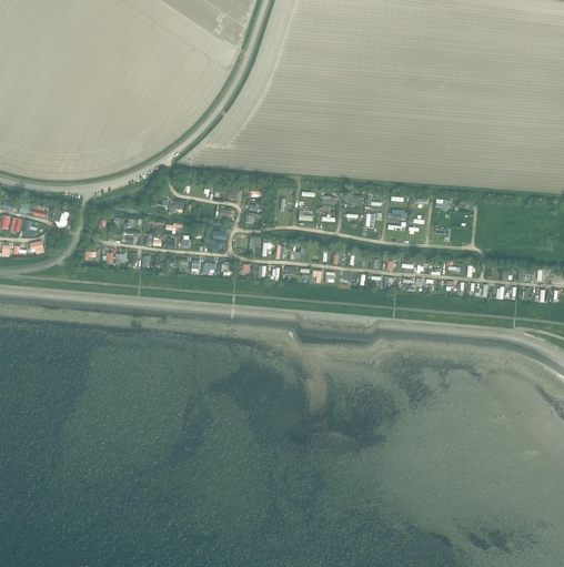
[(322,194),(322,203),(336,203),(336,199),(331,199),(331,195),(322,194)]
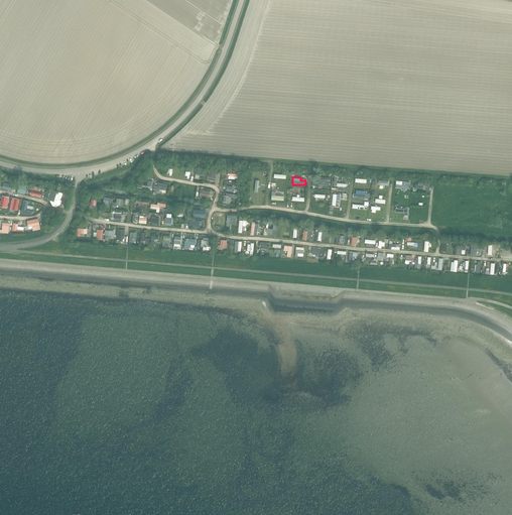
[(35,187),(26,186),(25,194),(34,196),(35,187)]
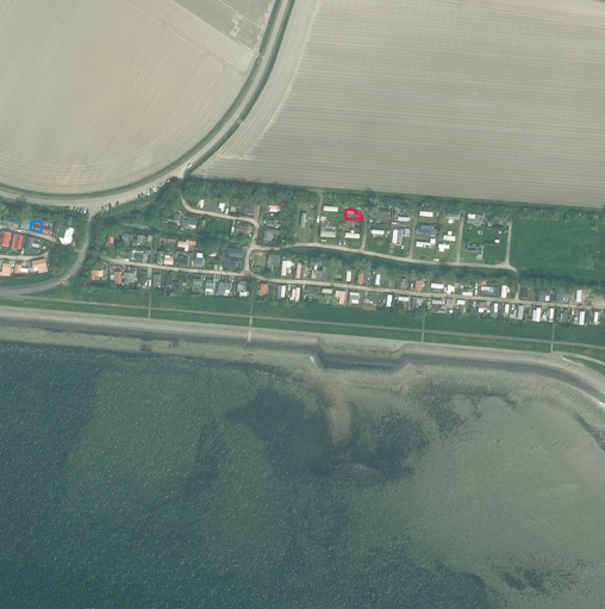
[(61,246),(67,243),(68,240),(66,234),(61,232),(62,228),(55,225),(51,237),(55,238),(55,240),(57,244),(61,246)]
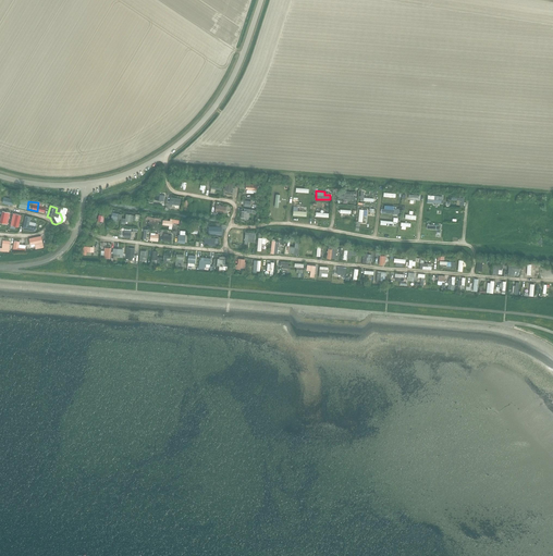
[(217,206),(216,212),(213,212),(213,213),(226,214),(228,206),(217,206)]
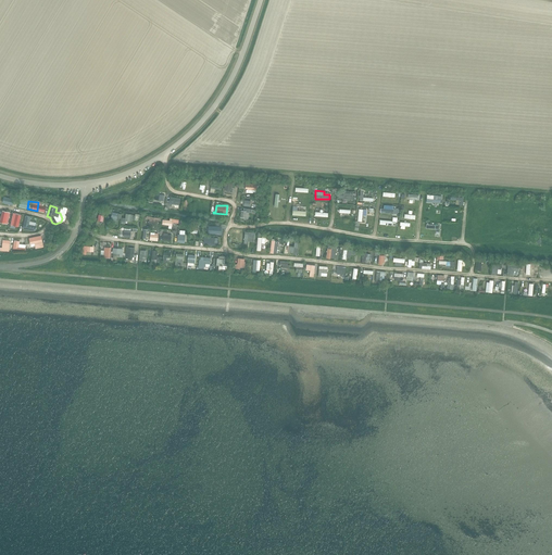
[(246,207),(245,210),(241,210),(241,216),(249,216),(249,211),(253,211),(253,207),(246,207)]
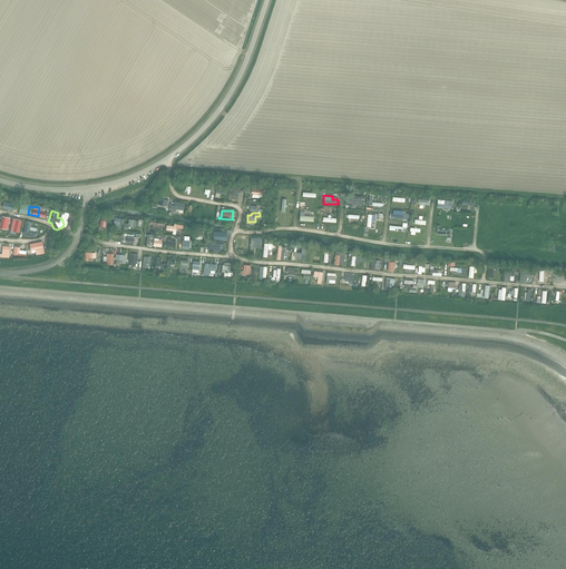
[(142,236),(144,228),(133,226),(134,222),(126,219),(124,229),(132,231),(132,234),(142,236)]
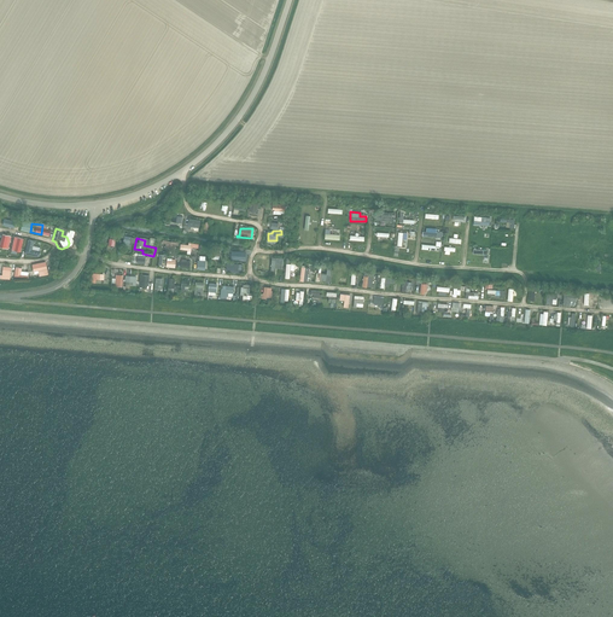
[(10,239),(6,252),(12,254),(13,249),(16,249),(18,240),(10,239)]
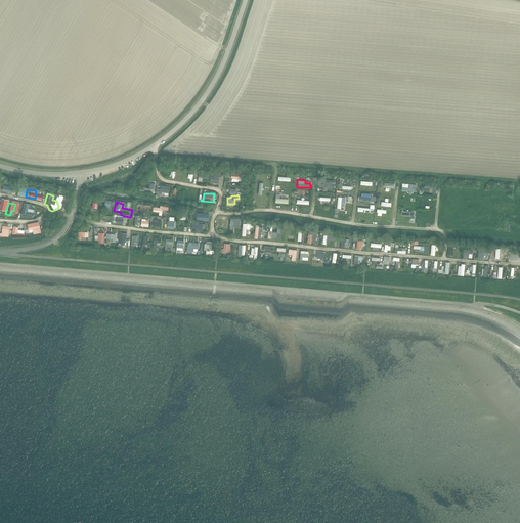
[(20,205),(17,216),(29,219),(30,214),(24,213),(25,205),(20,205)]
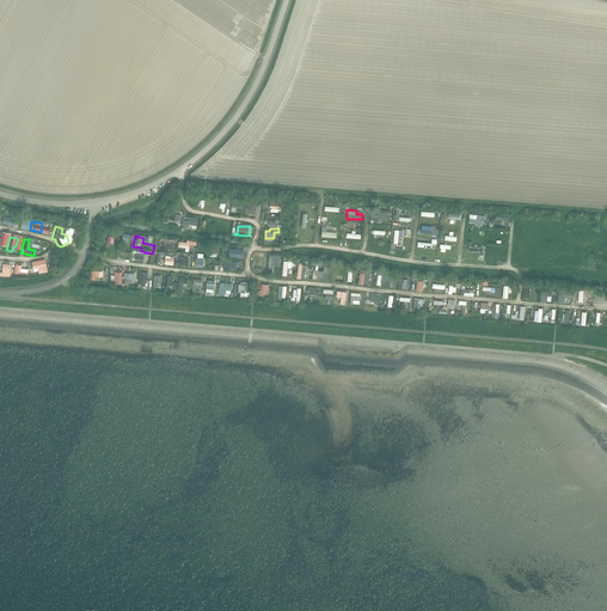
[(128,249),(127,264),(146,267),(147,252),(130,249),(128,249)]
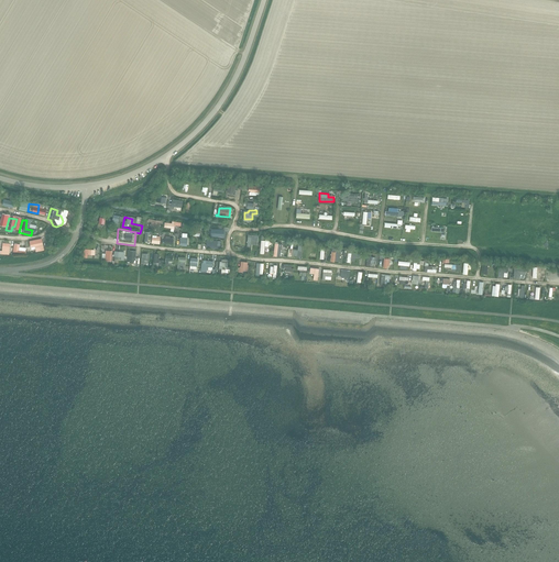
[(252,244),(259,244),(259,234),(248,234),(248,246),(252,246),(252,244)]
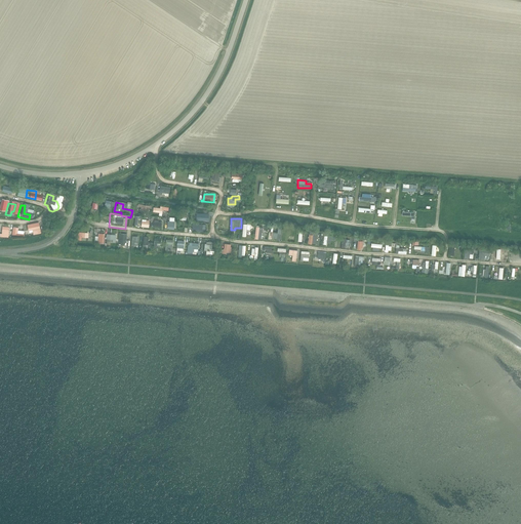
[(33,226),(22,228),(23,232),(29,231),(30,237),(35,236),(33,226)]
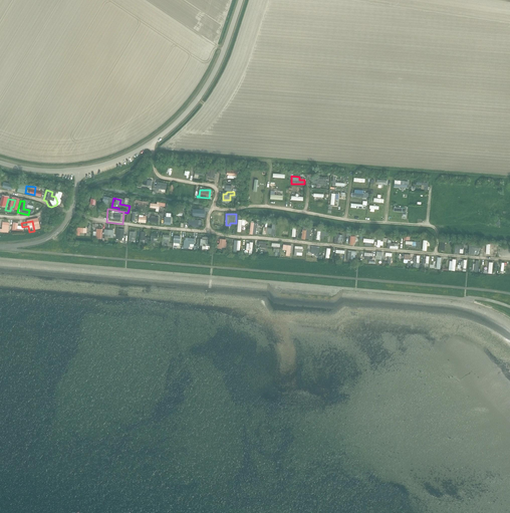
[(349,233),(349,245),(354,245),(354,242),(357,243),(357,238),(353,238),(354,233),(349,233)]
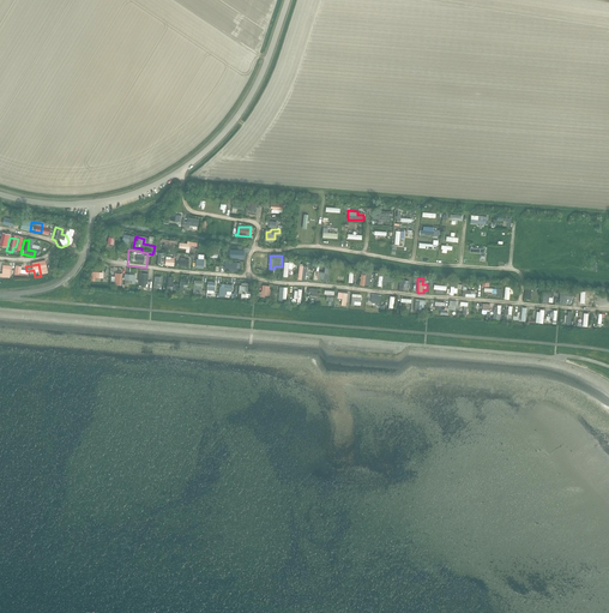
[(219,286),(219,296),(225,296),(225,290),(231,290),(231,284),(219,286)]
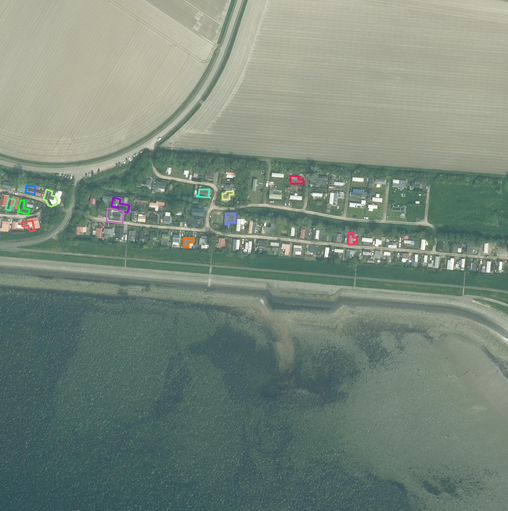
[(493,244),(484,243),(484,253),(492,254),(493,244)]
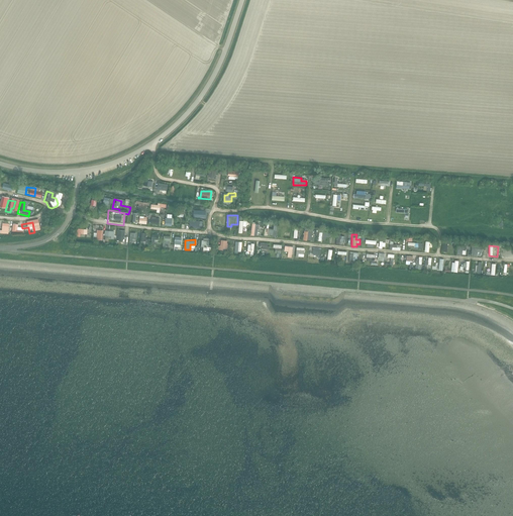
[(478,255),(479,251),(483,252),(484,247),(473,246),(471,254),(478,255)]
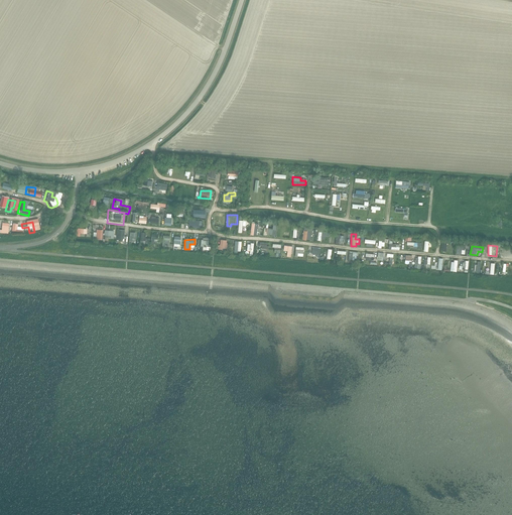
[(295,247),(295,256),(303,256),(303,247),(295,247)]
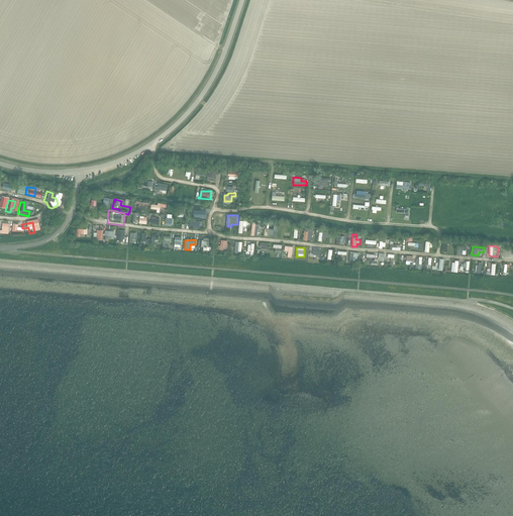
[(406,261),(404,261),(404,264),(409,264),(409,260),(412,260),(412,255),(406,255),(406,261)]
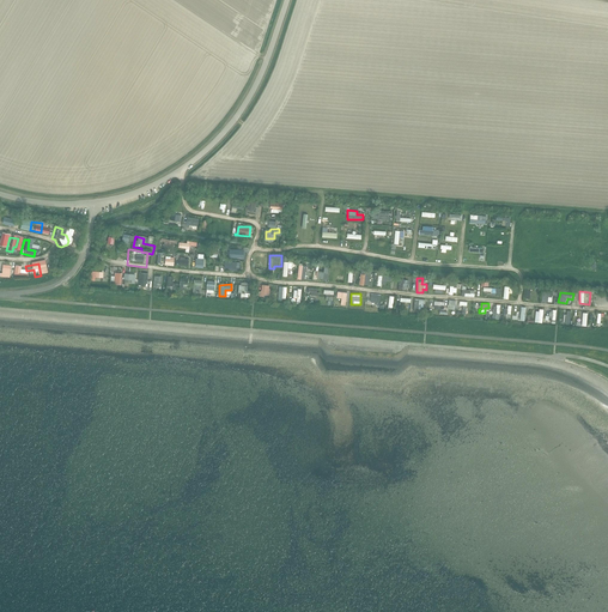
[(576,326),(587,326),(588,311),(583,311),(582,321),(576,321),(576,326)]
